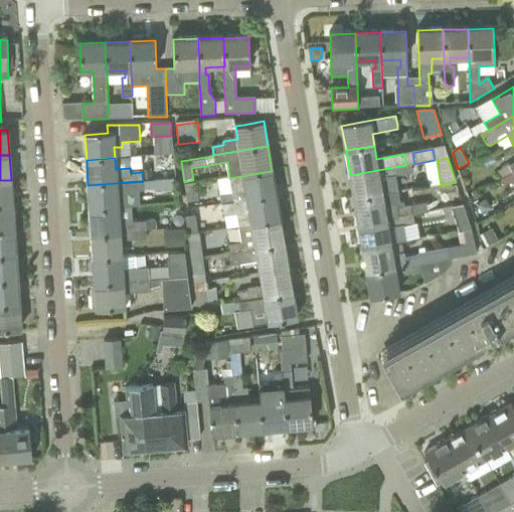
[(513,174),(513,163),(499,172),(503,180),(513,174)]
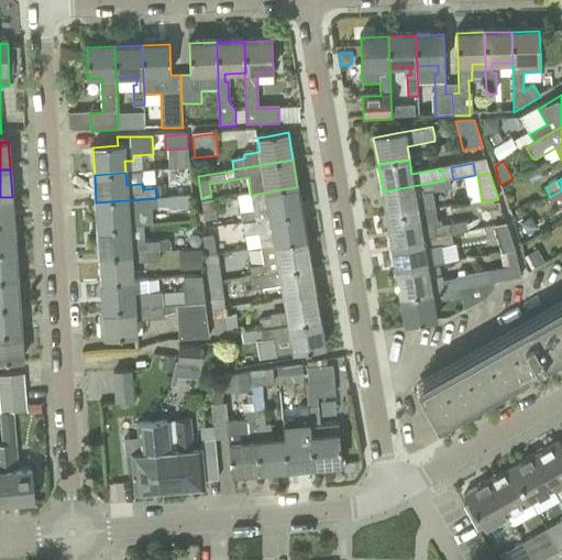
[(452,189),(450,179),(443,180),(383,191),(387,218),(436,210),(432,193),(452,189)]
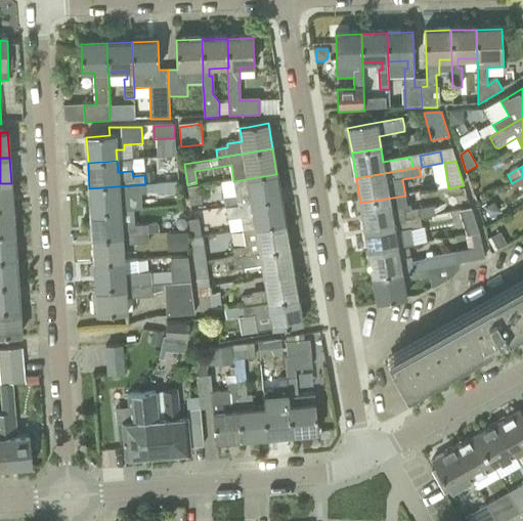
[(280,199),(276,174),(233,181),(236,197),(224,199),(225,208),(280,199)]
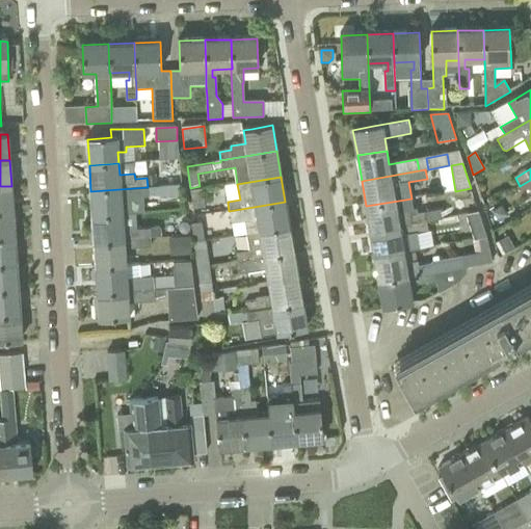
[(181,185),(148,187),(148,196),(182,194),(181,185)]
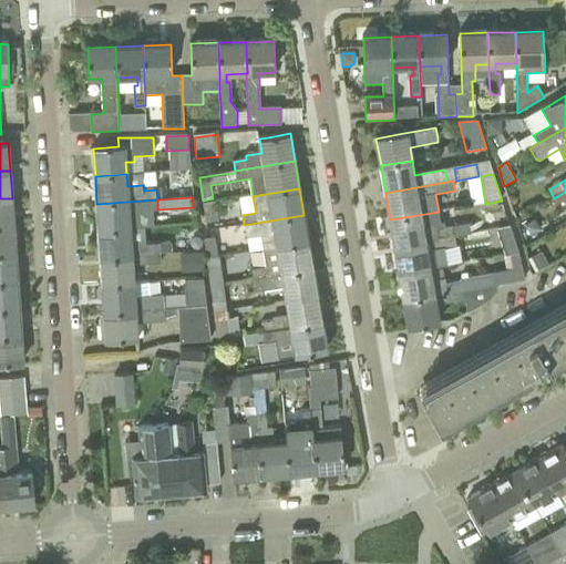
[(0,226),(13,226),(12,198),(0,198),(0,226)]
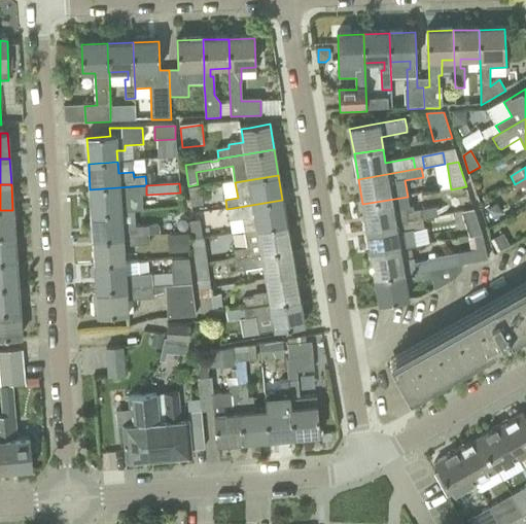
[(127,196),(146,195),(146,185),(90,189),(92,214),(120,213),(119,193),(127,193),(127,196)]
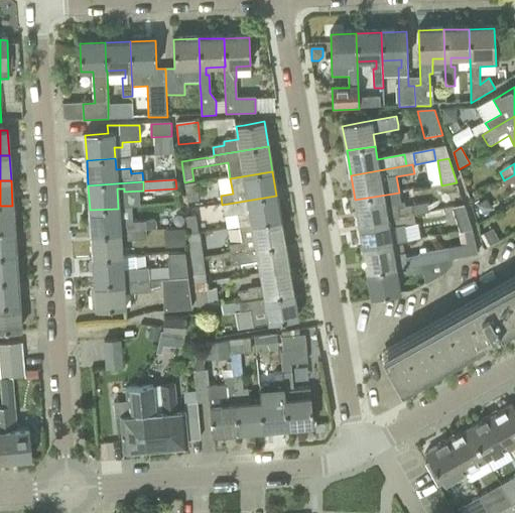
[(198,184),(185,186),(188,205),(201,203),(198,184)]
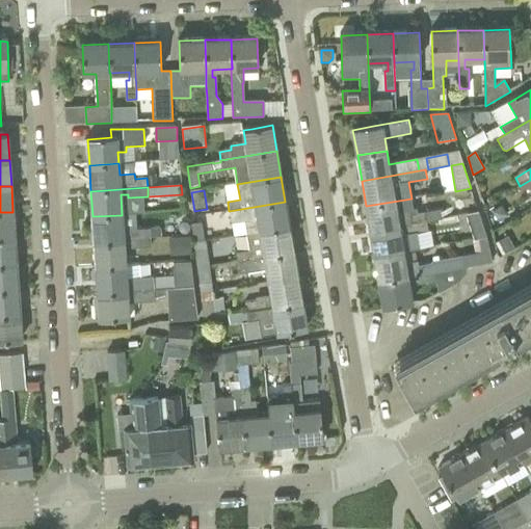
[(409,211),(397,213),(395,202),(412,199),(366,206),(370,232),(426,221),(426,223),(444,220),(442,210),(424,213),(410,215),(409,211)]
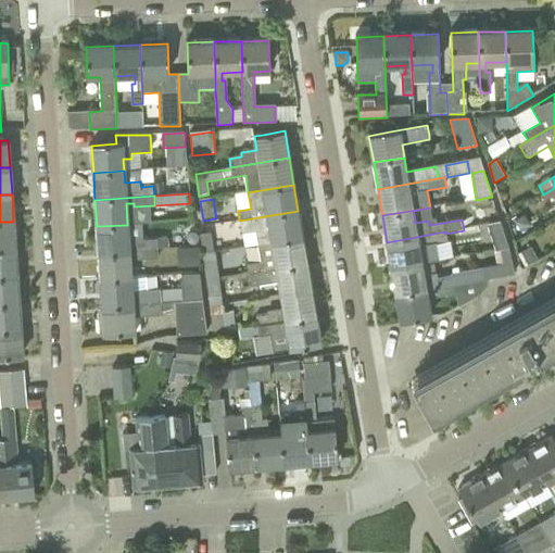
[(302,237),(298,211),(239,221),(241,230),(242,235),(256,233),(259,244),(302,237)]
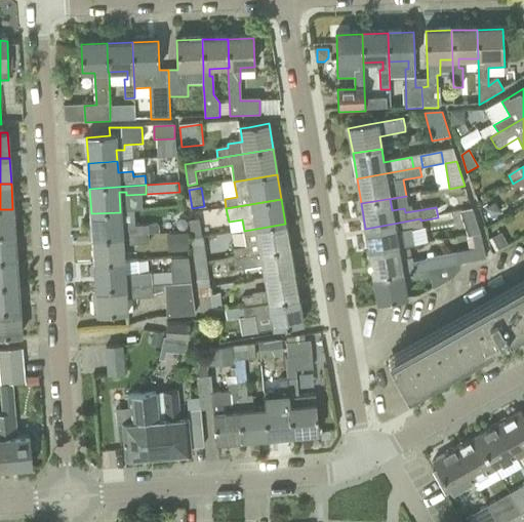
[(492,206),(486,210),(491,219),(500,213),(496,207),(492,206)]
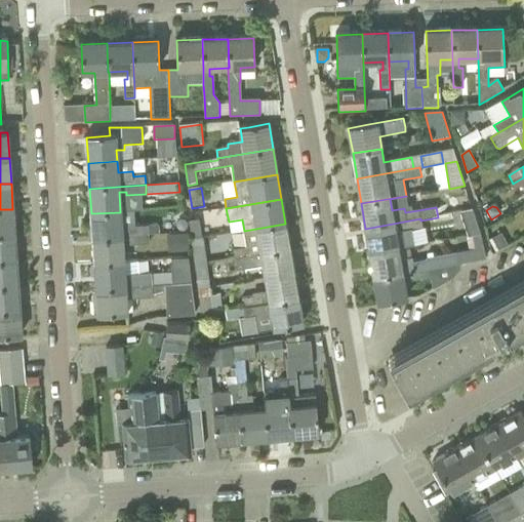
[(12,209),(0,209),(0,235),(14,234),(12,209)]
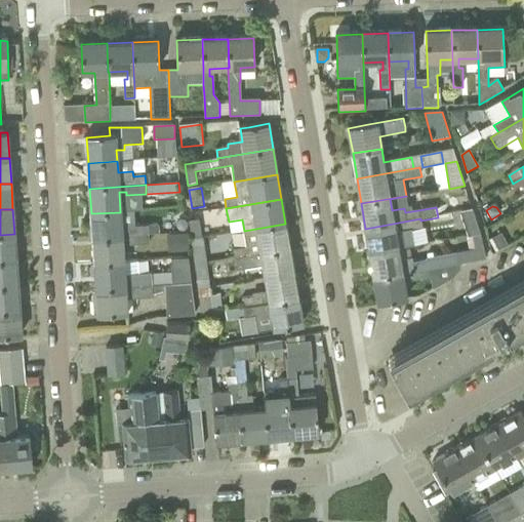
[(472,211),(460,213),(469,238),(473,237),(480,236),(472,211)]
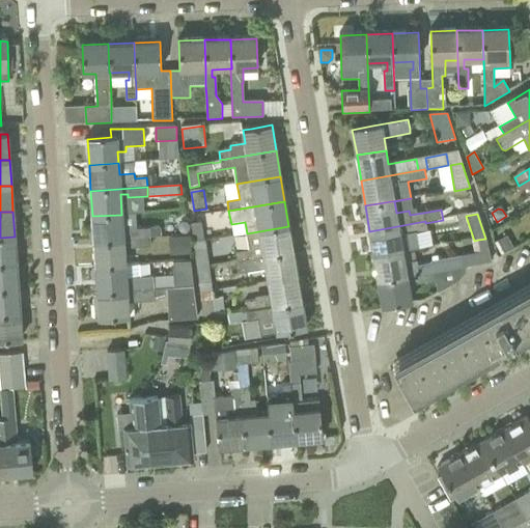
[(122,234),(121,215),(92,216),(94,242),(150,238),(149,229),(130,230),(131,233),(122,234)]
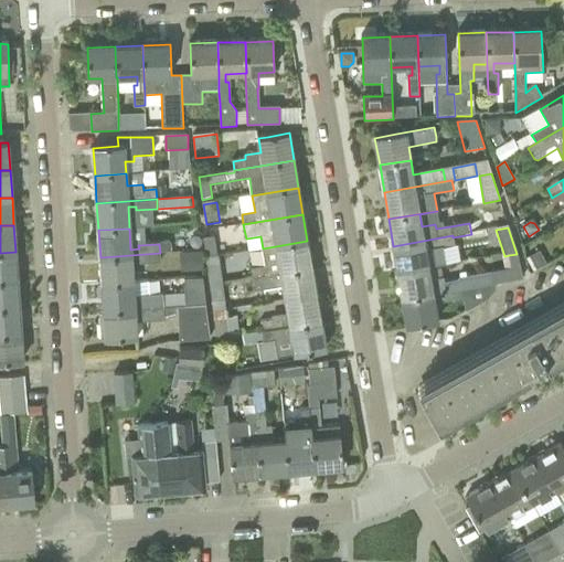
[(454,246),(453,237),(453,235),(393,246),(397,273),(428,267),(427,256),(442,254),(440,248),(454,246)]
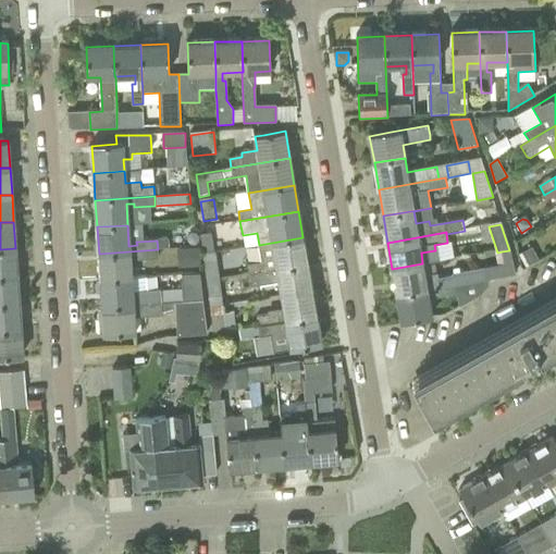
[(201,236),(205,255),(215,254),(215,253),(213,235),(201,236)]
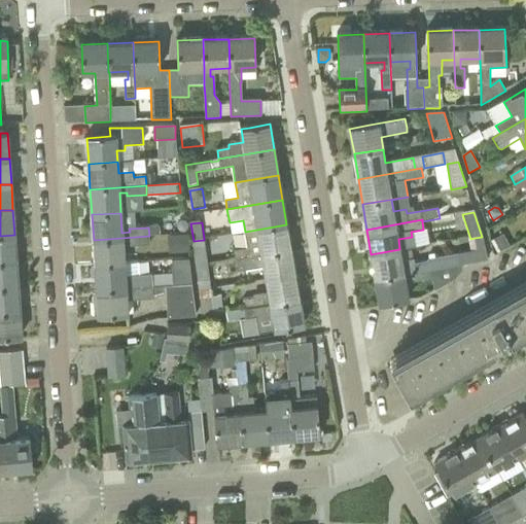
[(291,250),(286,224),(245,232),(248,248),(234,250),(236,259),(291,250)]
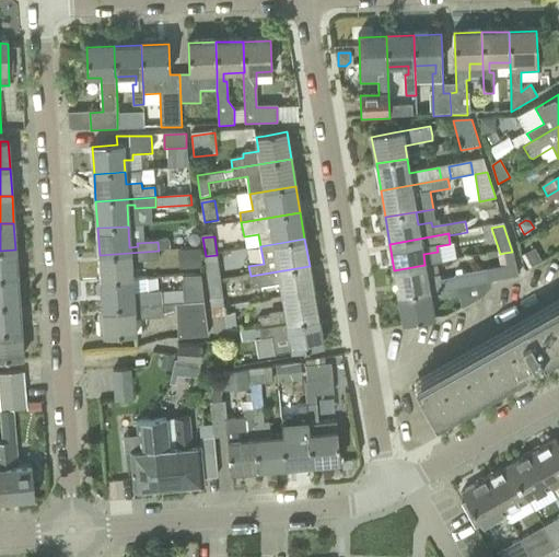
[(170,241),(158,242),(159,251),(170,251),(170,241)]
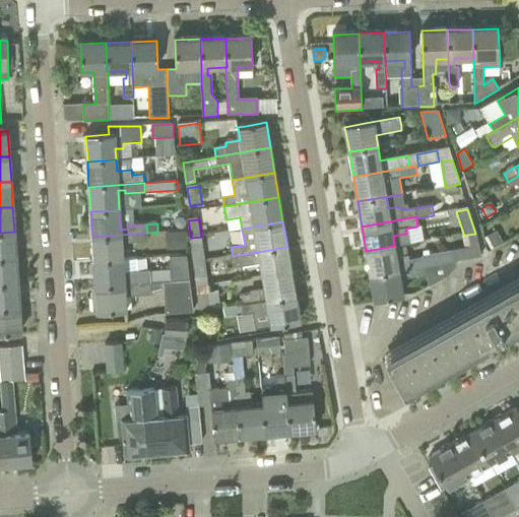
[(0,258),(16,257),(14,232),(0,233),(0,258)]
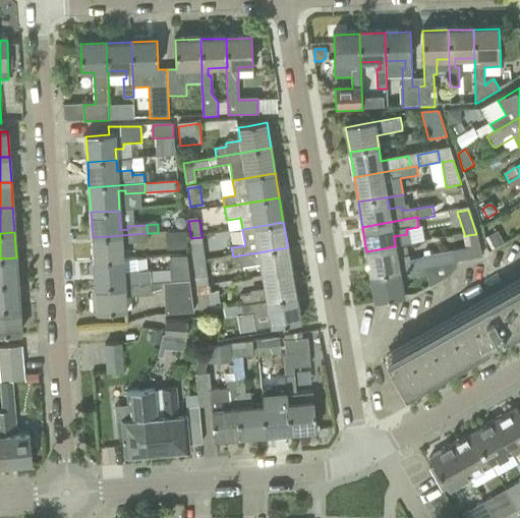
[(129,244),(148,242),(148,233),(93,237),(94,263),(123,261),(121,241),(128,240),(129,244)]
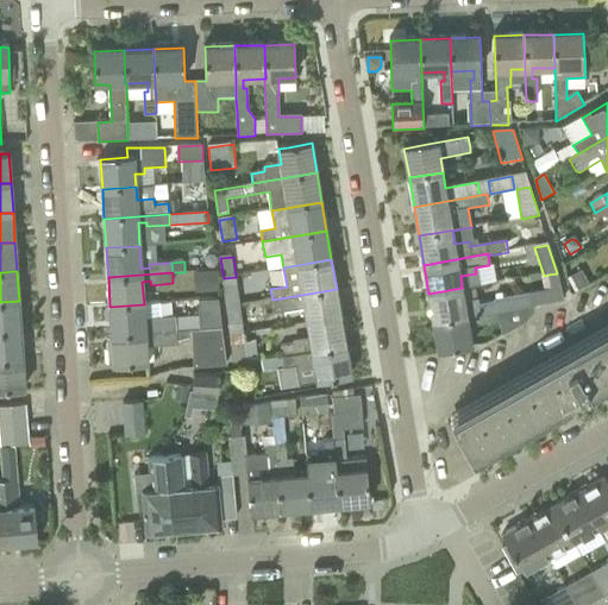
[(196,295),(221,292),(220,272),(194,273),(196,295)]
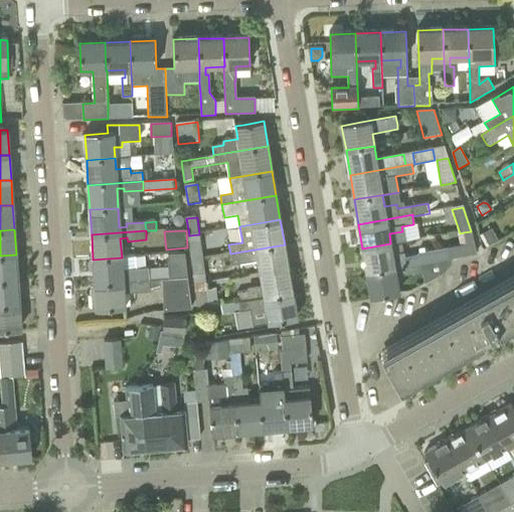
[(390,243),(362,248),(367,274),(420,264),(451,259),(477,254),(471,231),(464,232),(466,245),(417,253),(418,256),(400,259),(401,262),(394,263),(390,243)]
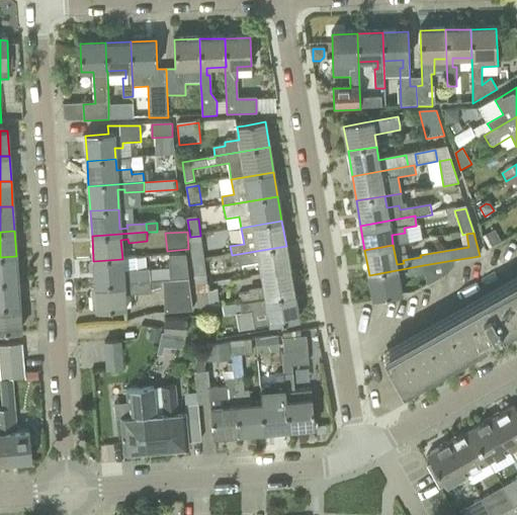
[(200,235),(200,236),(190,237),(193,262),(204,260),(201,235),(200,235)]
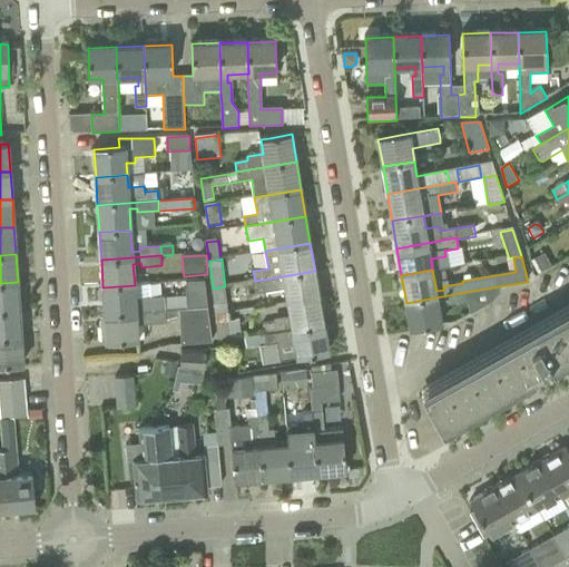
[(315,271),(255,281),(256,291),(257,295),(286,290),(288,303),(320,297),(315,271)]
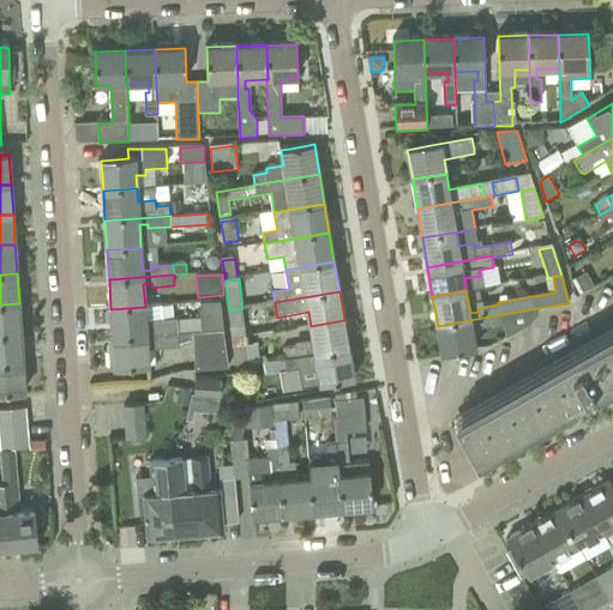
[(0,334),(20,333),(19,303),(0,305),(0,334)]
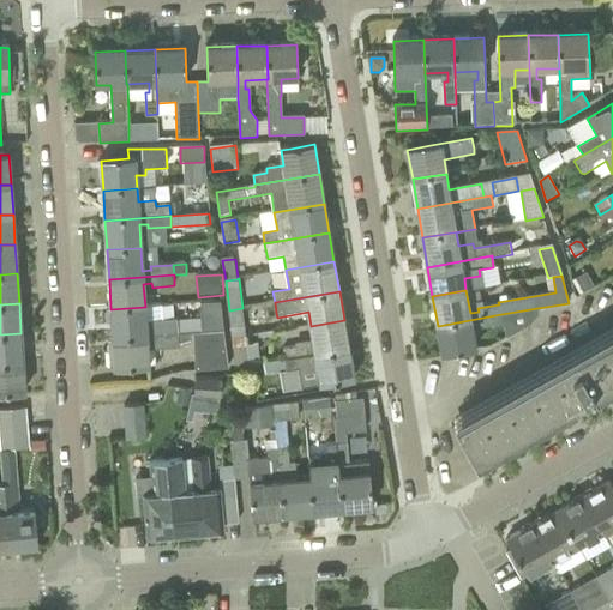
[(199,305),(202,333),(223,331),(220,303),(199,305)]
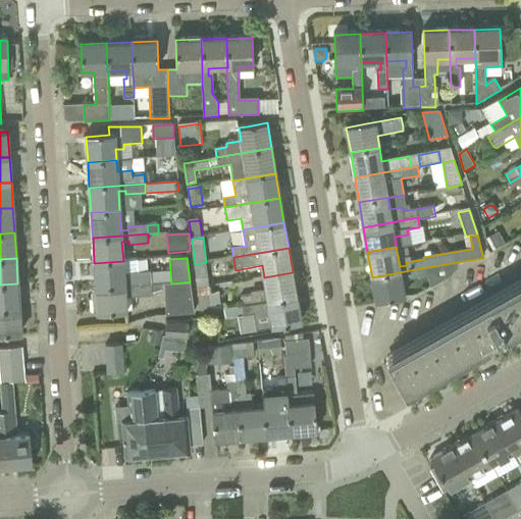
[(123,261),(94,263),(96,289),(151,284),(151,275),(139,276),(138,261),(123,262),(123,261)]
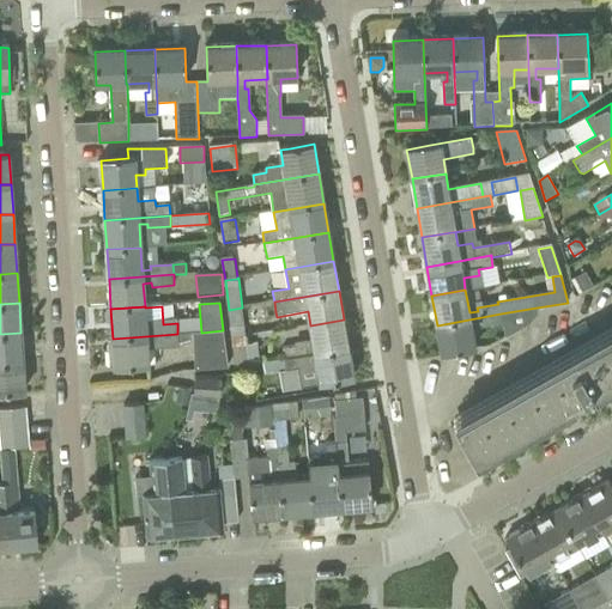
[(246,336),(242,308),(229,310),(232,339),(246,336)]
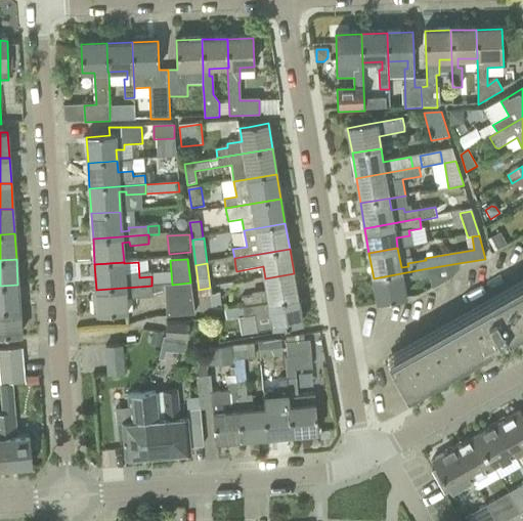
[(406,299),(403,278),(410,277),(410,281),(430,277),(432,289),(450,280),(460,270),(459,263),(374,278),(378,304),(406,299)]
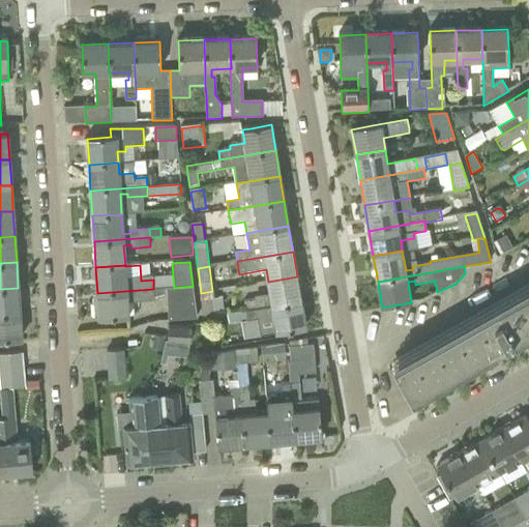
[(301,302),(297,276),(268,282),(270,294),(255,296),(256,300),(244,302),(245,312),(301,302)]
